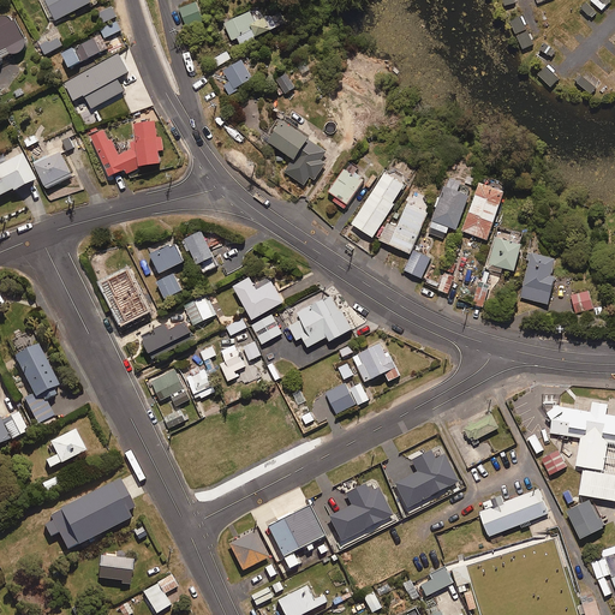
[(41,0),(51,17),(54,15),(57,19),(93,0),(41,0)]
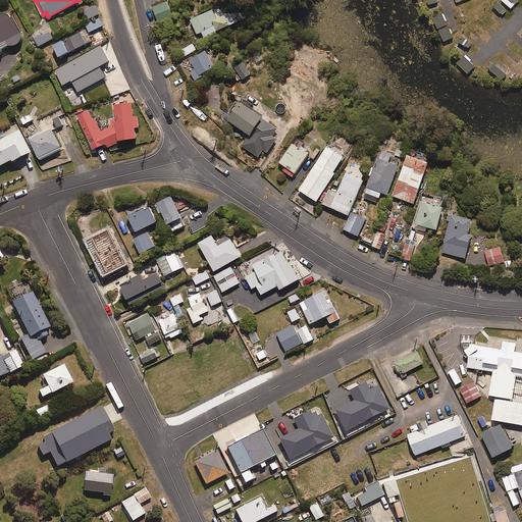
[(159,20),(174,15),(168,1),(154,6),(159,20)]
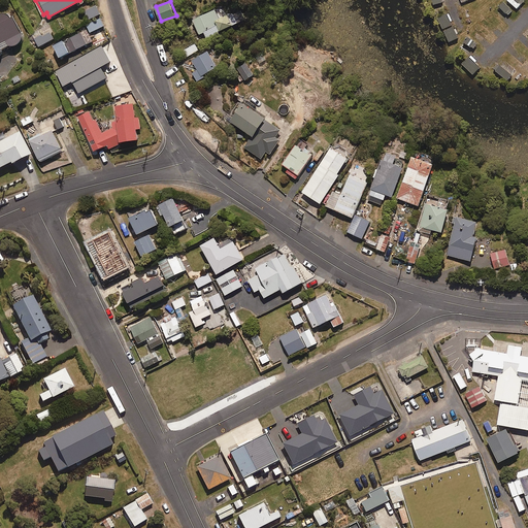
[(87,20),(100,13),(95,2),(80,8),(87,20)]
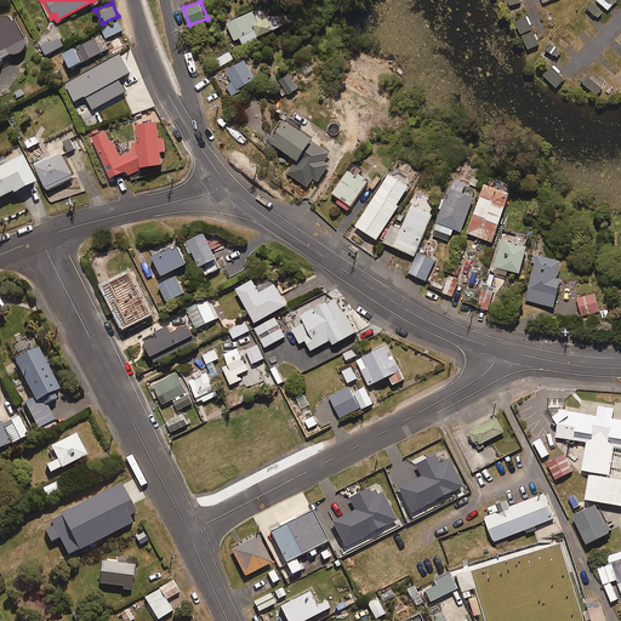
[(245,43),(292,21),(288,10),(277,15),(275,12),(268,16),(263,6),(228,22),(235,39),(241,36),(245,43)]
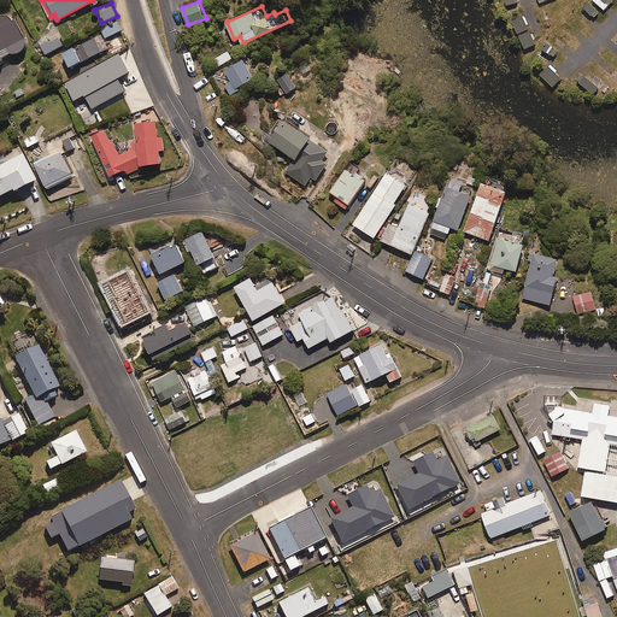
[(13,52),(16,52),(17,52),(18,52),(21,51),(22,51),(23,50),(24,48),(25,47),(27,46),(27,45),(28,43),(28,41),(28,40),(28,39),(17,18),(15,19),(15,18),(13,17),(12,16),(11,15),(10,15),(9,13),(7,13),(5,13),(4,13),(3,15),(1,16),(0,16),(0,63),(1,63),(3,62),(4,60),(4,59),(4,58),(4,57),(4,56),(12,51),(13,52)]
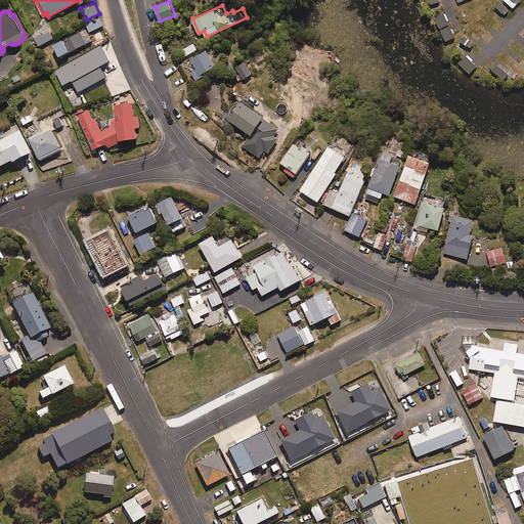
[(90,32),(103,26),(100,17),(86,24),(90,32)]
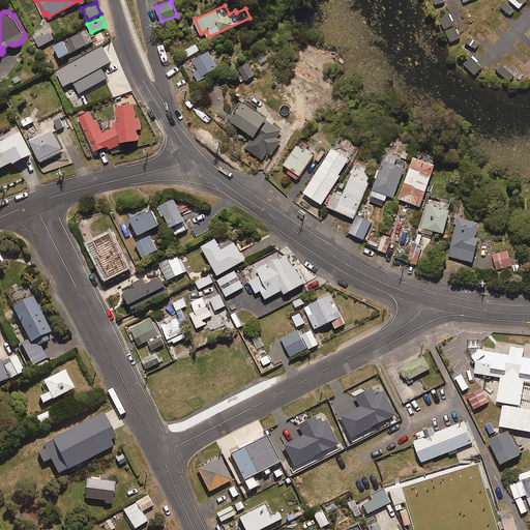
[(39,46),(55,38),(51,30),(35,37),(39,46)]
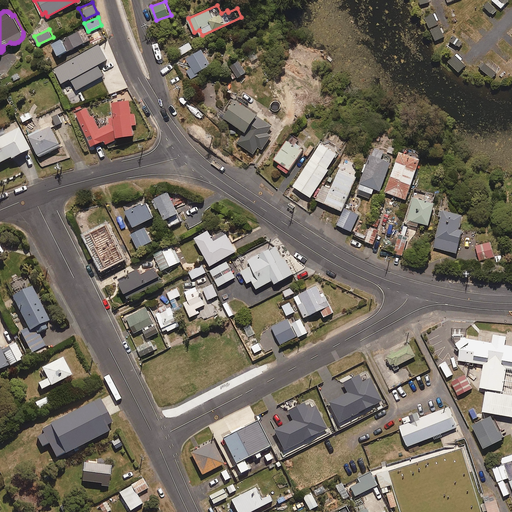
[(59,54),(85,42),(79,31),(54,43),(59,54)]
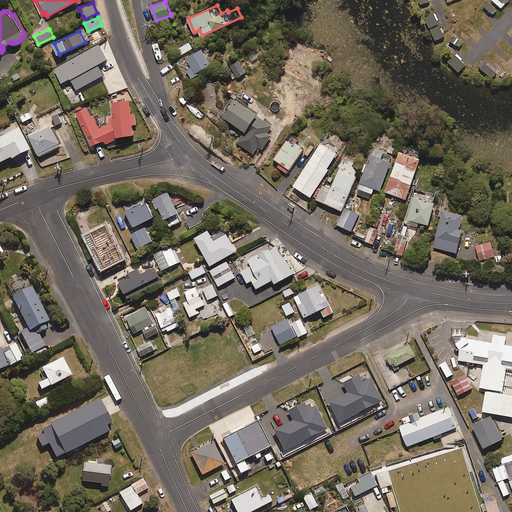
[(182,54),(194,48),(190,42),(179,48),(182,54)]
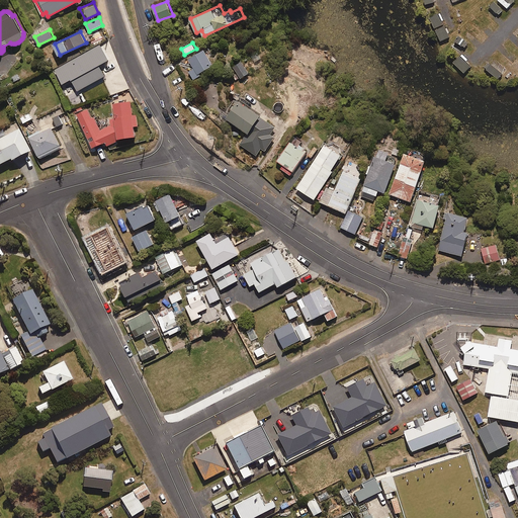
[(100,65),(109,60),(101,45),(56,70),(63,84),(72,79),(78,90),(106,75),(100,65)]
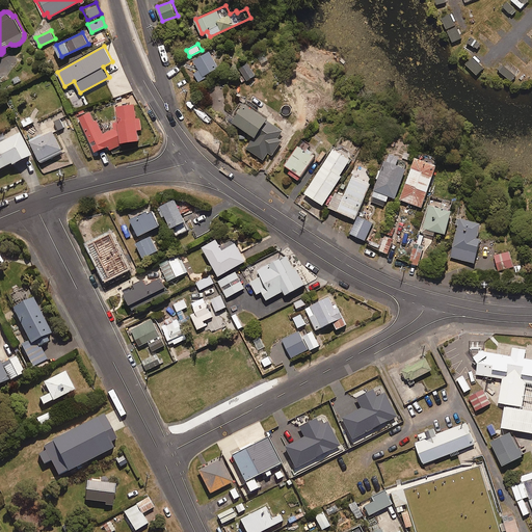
[(200,70),(194,73),(200,81),(208,76),(207,74),(220,67),(212,50),(194,59),(200,70)]
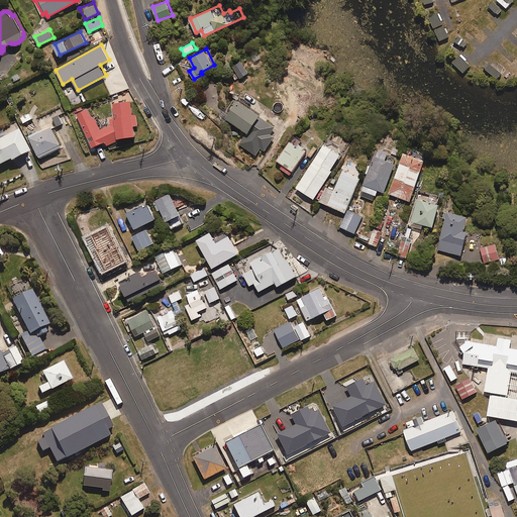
[(274,137),(269,134),(274,127),(260,116),(261,115),(237,97),(222,116),(245,134),(238,143),(254,156),(261,148),(264,150),(274,137)]
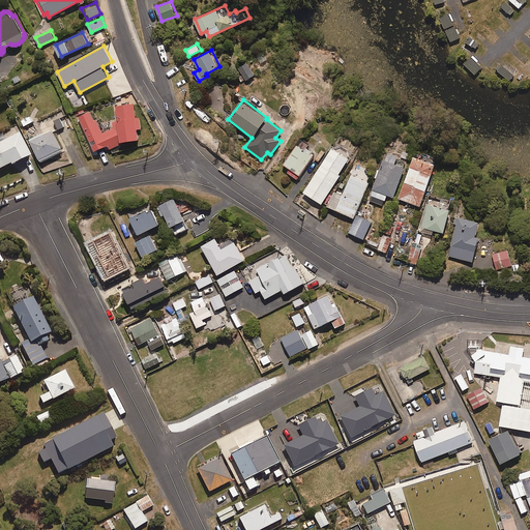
[(140,128),(143,128),(141,117),(138,117),(136,102),(117,105),(118,120),(113,122),(115,126),(104,131),(98,119),(95,120),(90,111),(80,116),(95,150),(109,144),(111,149),(124,143),(124,141),(126,140),(141,139),(140,128)]
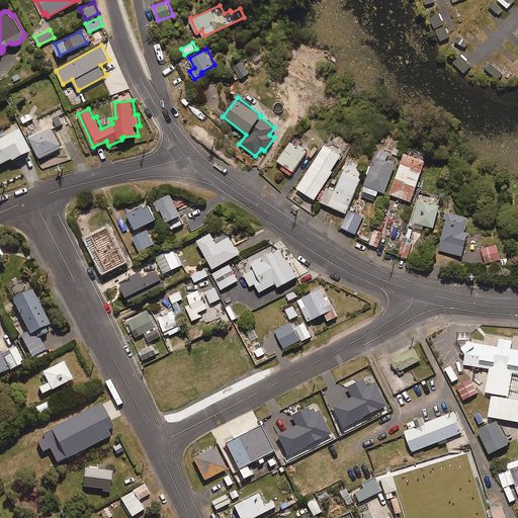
[(24,123),(32,118),(28,112),(20,116),(24,123)]
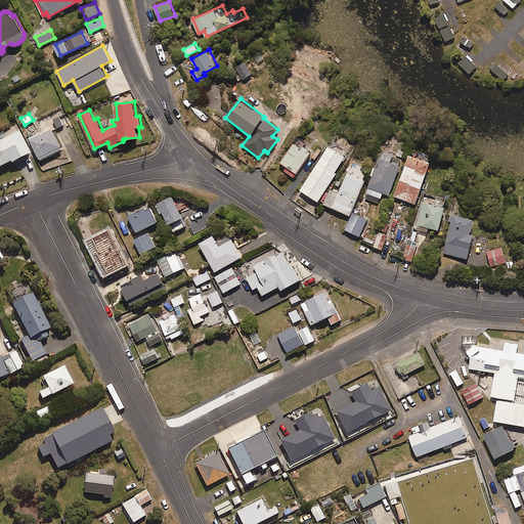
[(31,138),(41,159),(64,147),(54,127),(31,138)]
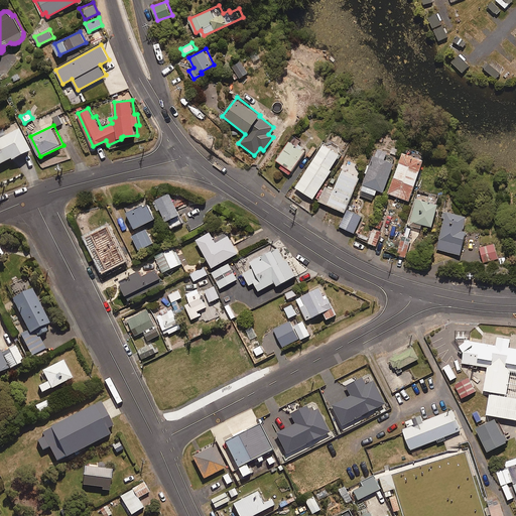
[(12,159),(31,150),(20,128),(0,138),(0,163),(12,158),(12,159)]
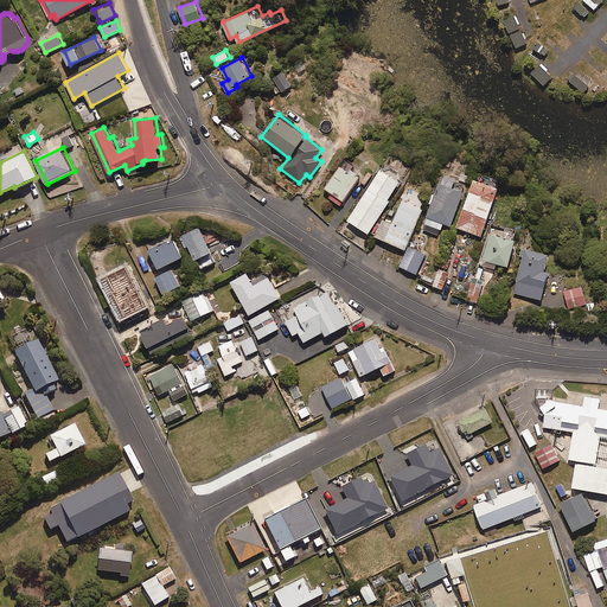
[(359,167),(364,161),(353,153),(349,160),(359,167)]
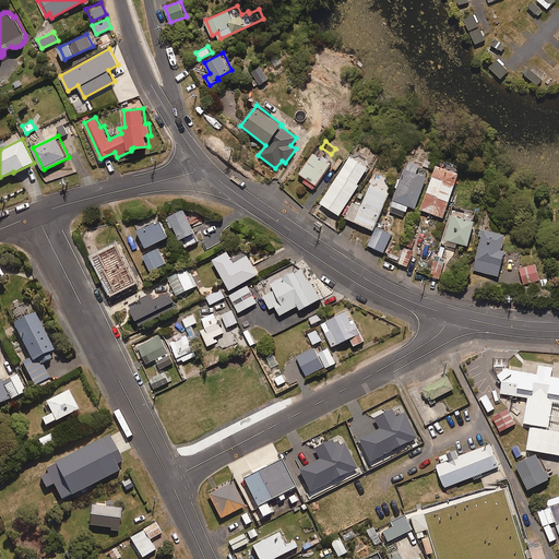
[(322,157),(325,152),(320,147),(316,155),(312,153),(298,174),(305,178),(302,182),(312,189),(331,163),(322,157)]
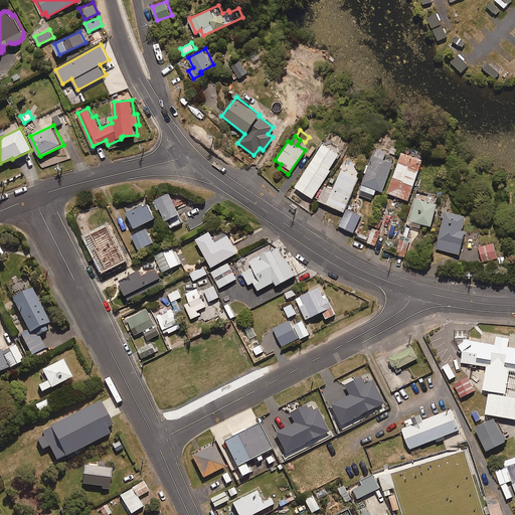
[(328,169),(338,155),(322,144),(294,187),(312,198),(330,171),(328,169)]
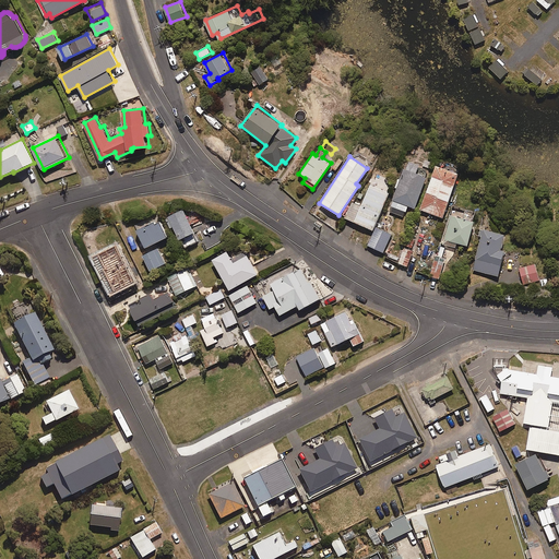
[(430,169),(435,159),(425,156),(421,166),(430,169)]
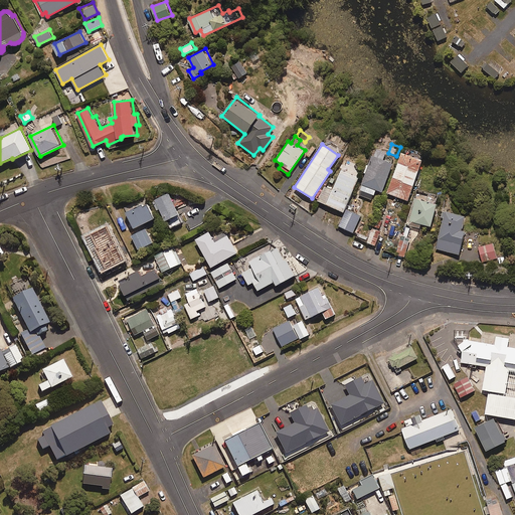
[(373,156),(371,155),(368,164),(365,163),(362,172),(365,173),(358,194),(372,199),(375,189),(382,192),(392,162),(383,159),(386,152),(376,148),(373,156)]
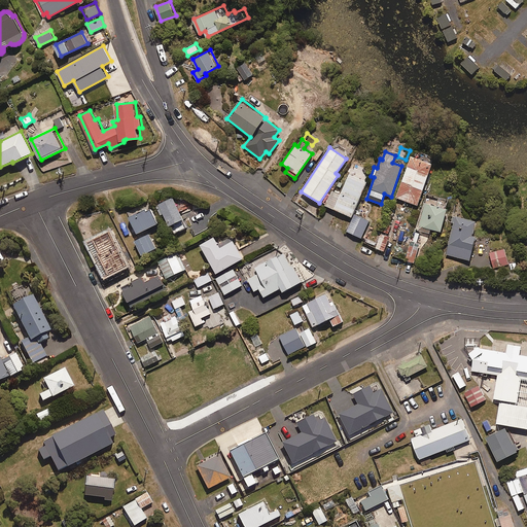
[(414,151),(412,152),(395,198),(417,205),(433,160),(432,159),(431,157),(430,155),(429,154),(427,153),(426,153),(425,152),(423,151),(421,151),(420,151),(418,151),(417,151),(415,151),(414,151)]
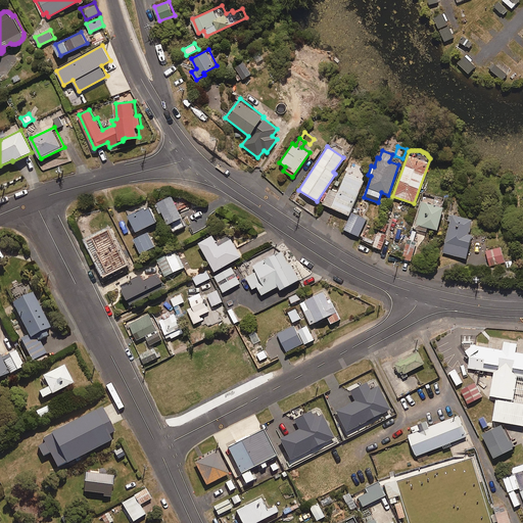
[(338,190),(333,188),(333,190),(329,188),(322,204),(348,216),(364,180),(346,173),(338,190)]
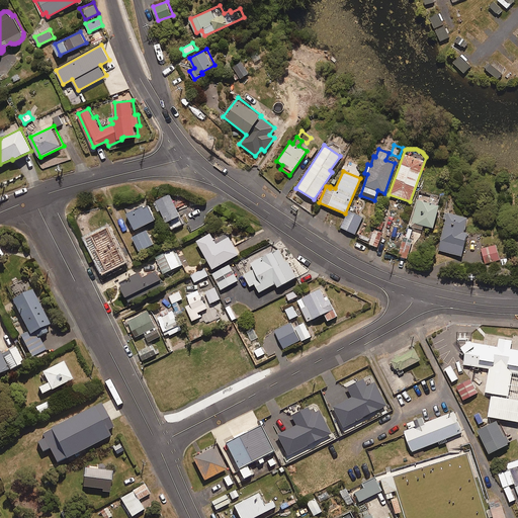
[(186,223),(171,193),(153,202),(158,211),(162,209),(173,230),(186,223)]
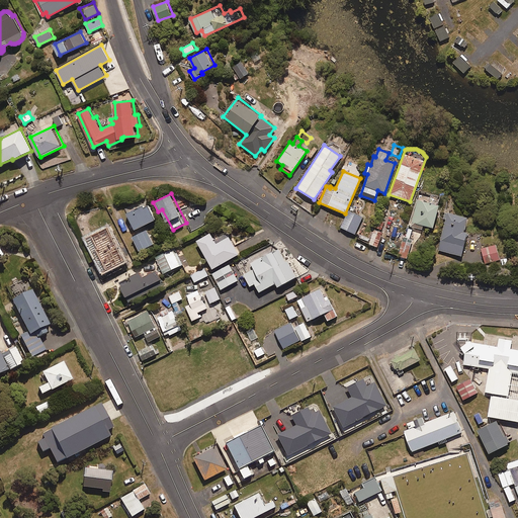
[(125,207),(136,229),(146,225),(157,219),(150,202),(146,203),(144,199),(125,207)]
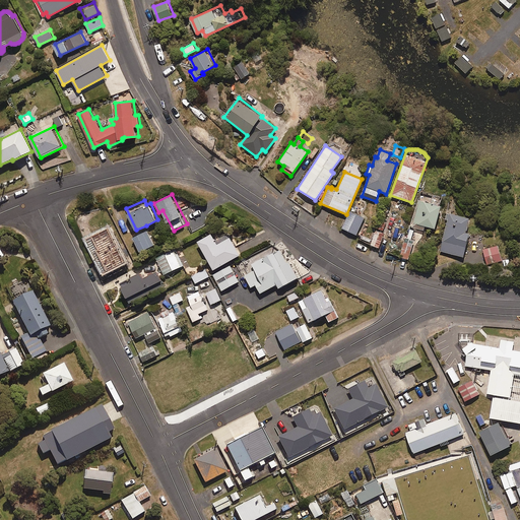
[(435,229),(440,206),(418,200),(411,226),(423,230),(424,225),(435,229)]
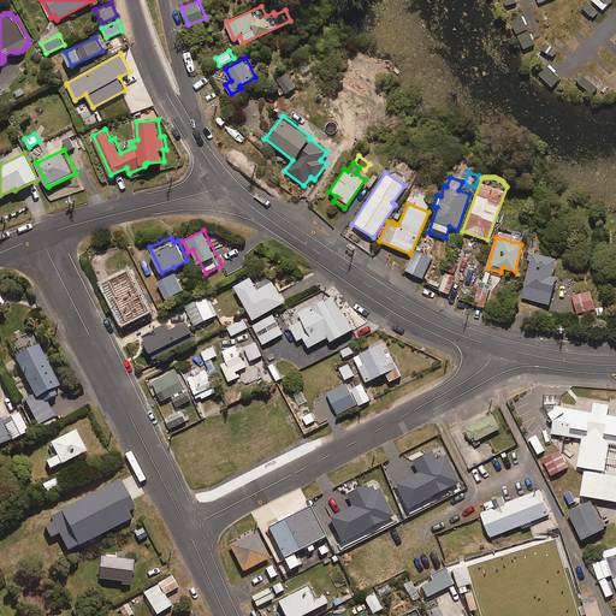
[(529,248),(526,260),(529,261),(520,297),(549,304),(556,277),(551,276),(556,259),(534,253),(535,249),(529,248)]
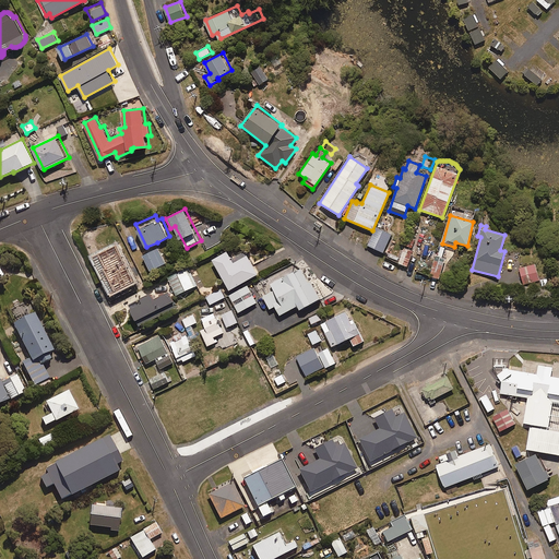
[(382,252),(391,235),(377,227),(368,246),(382,252)]
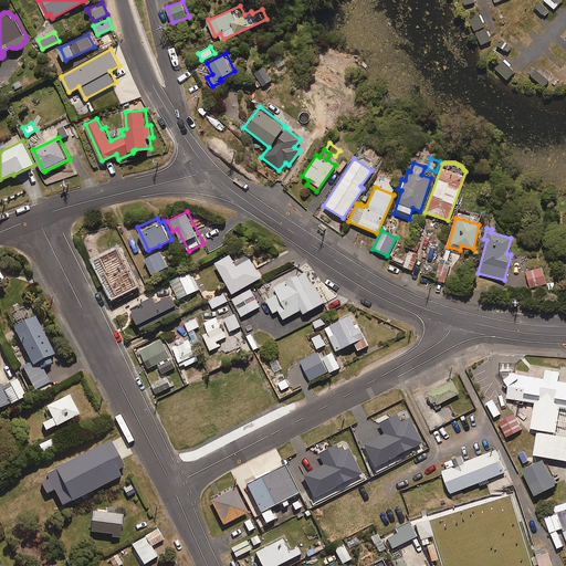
[(418,251),(422,239),(415,236),(409,248),(418,251)]
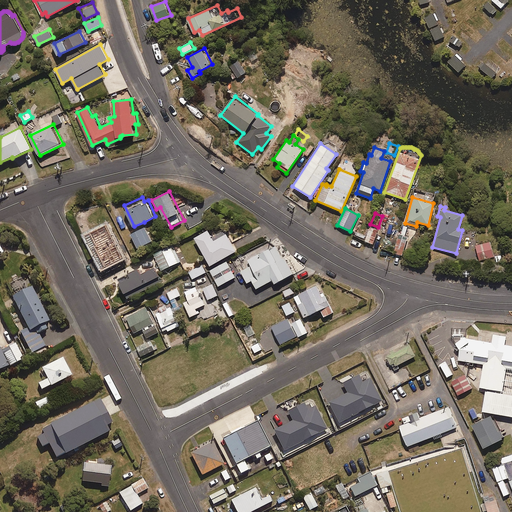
[(384,245),(389,247),(397,218),(393,216),(384,245)]
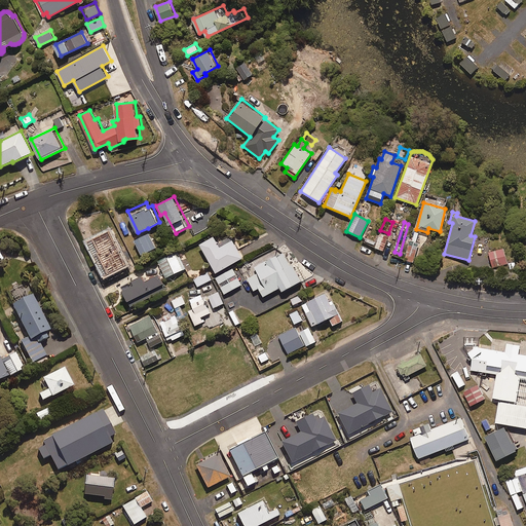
[(143,254),(157,248),(150,232),(140,237),(136,239),(143,254)]
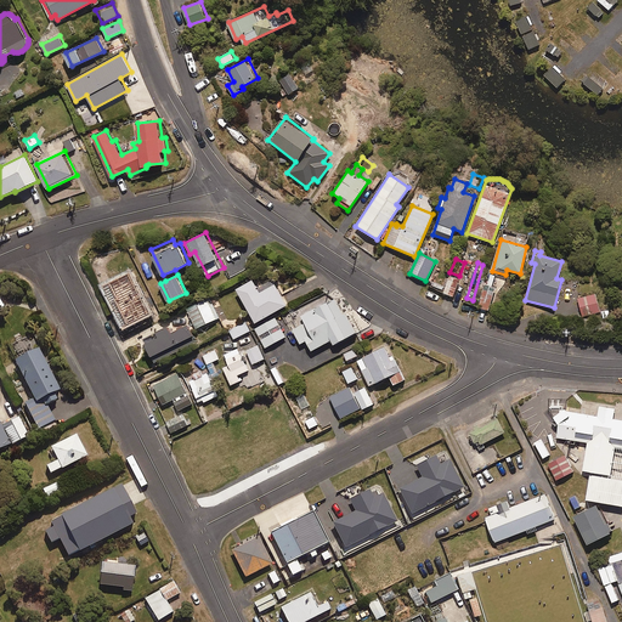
[(453,297),(459,278),(450,276),(442,293),(453,297)]
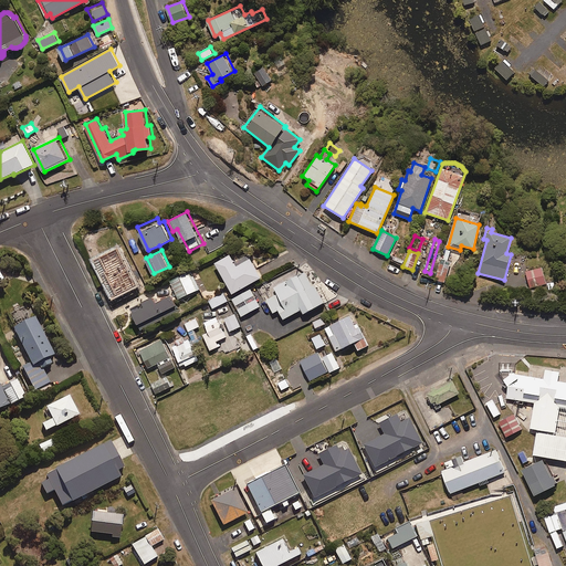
[(252,258),(238,265),(231,253),(217,262),(234,293),(262,276),(252,258)]
